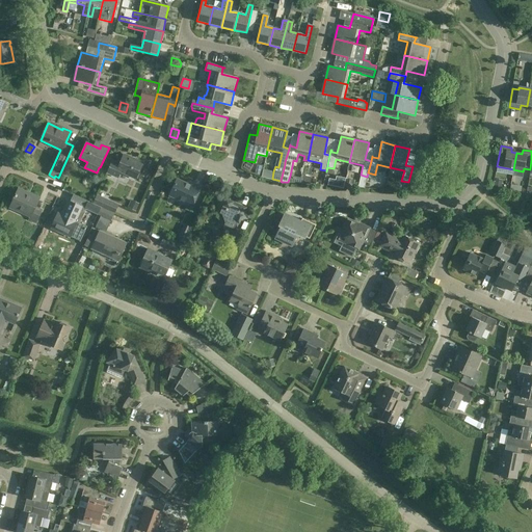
[(142,163),(124,155),(120,165),(112,162),(107,173),(117,178),(121,171),(136,179),(142,163)]
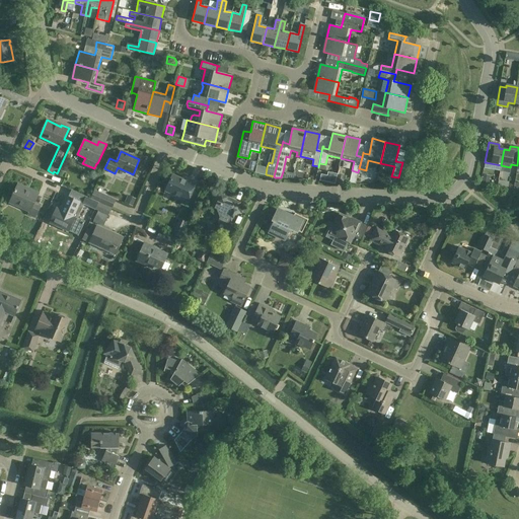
[(248,169),(249,169),(254,171),(256,163),(250,161),(248,169)]
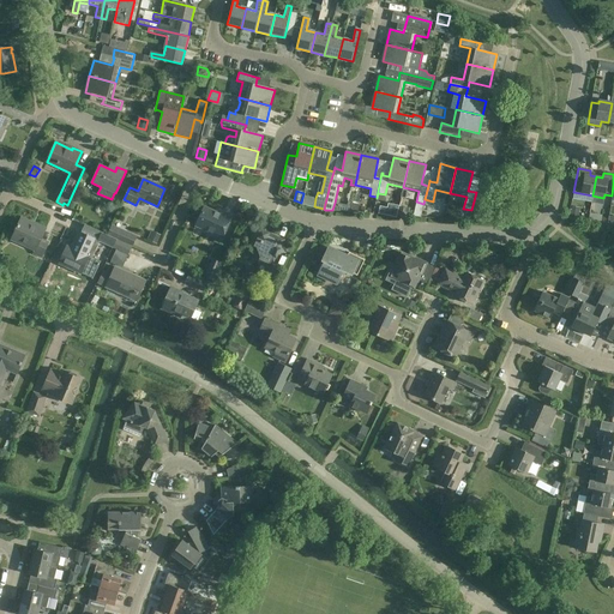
[(389,204),(385,216),(396,218),(397,215),(398,206),(389,204)]
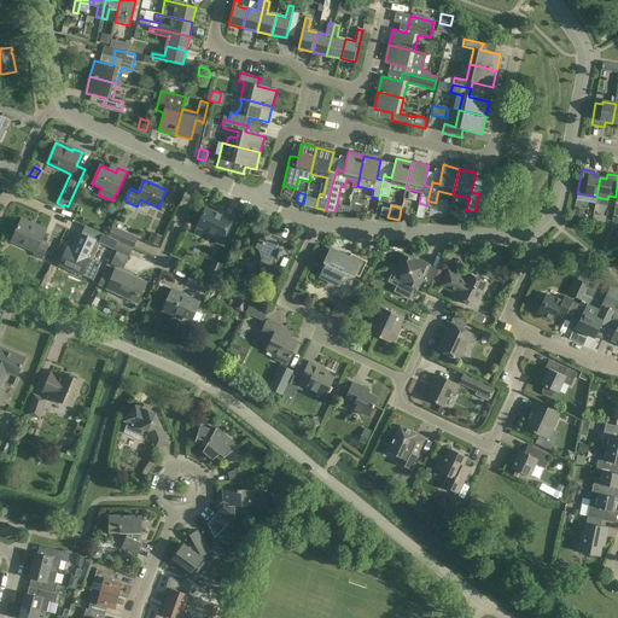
[(408,219),(410,210),(402,208),(400,217),(408,219)]
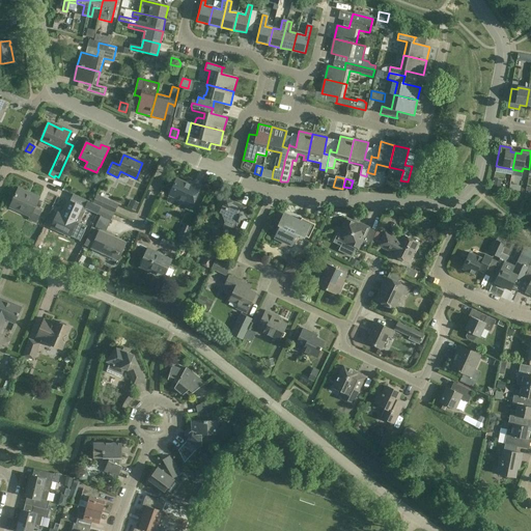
[(493,186),(500,187),(501,179),(495,178),(493,186)]
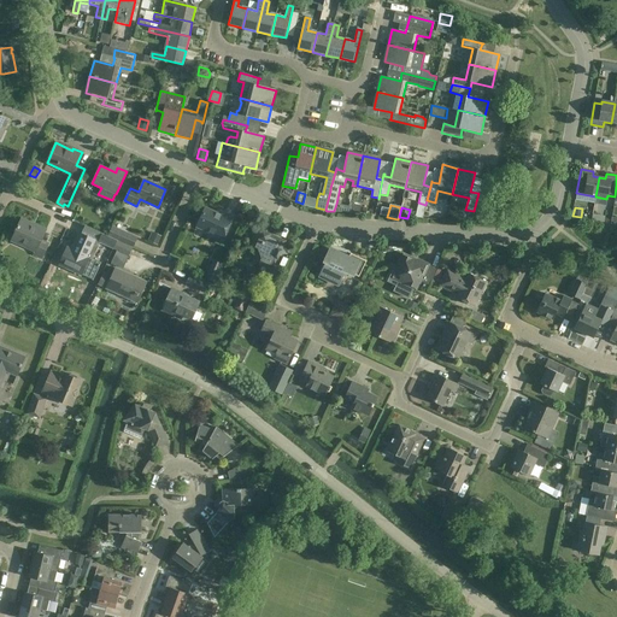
[(221,216),(205,209),(197,227),(223,239),(233,218),(222,212),(221,216)]
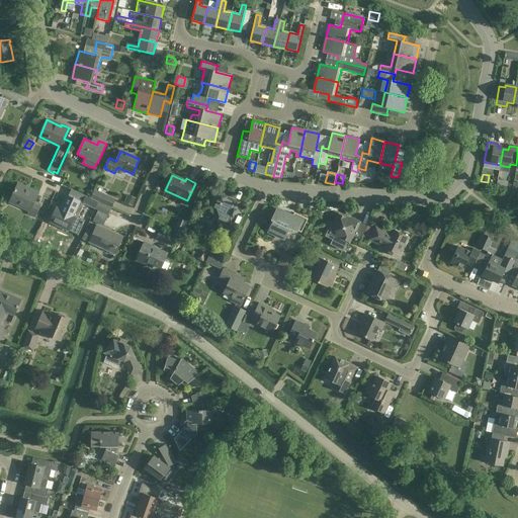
[(26,188),(18,184),(10,200),(30,209),(28,214),(34,218),(40,205),(34,202),(38,193),(37,193),(36,195),(25,189),(26,188)]
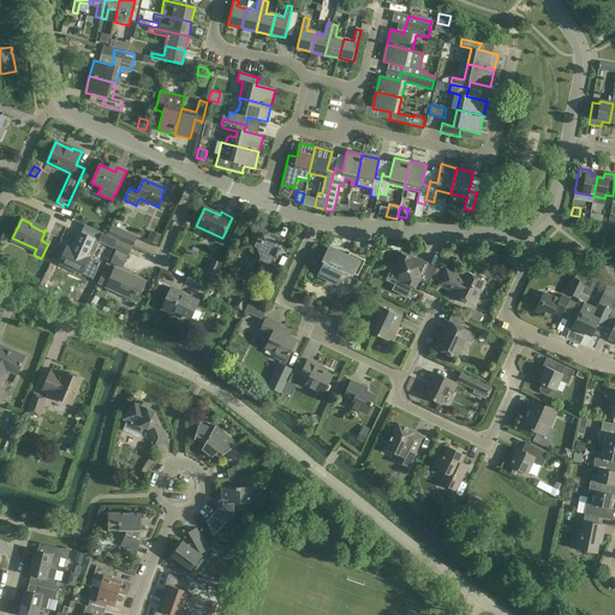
[(101,233),(117,240),(132,246),(137,237),(112,226),(108,236),(102,232),(101,233)]
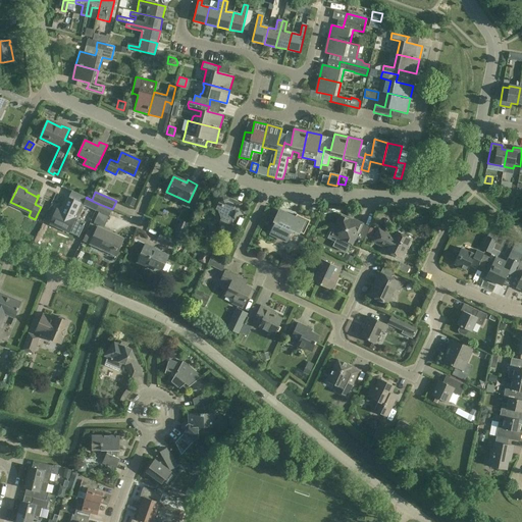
[(221,199),(214,195),(208,206),(217,211),(220,218),(218,223),(227,228),(229,222),(232,223),(240,208),(230,204),(232,201),(225,197),(224,197),(223,197),(222,197),(222,198),(221,199)]
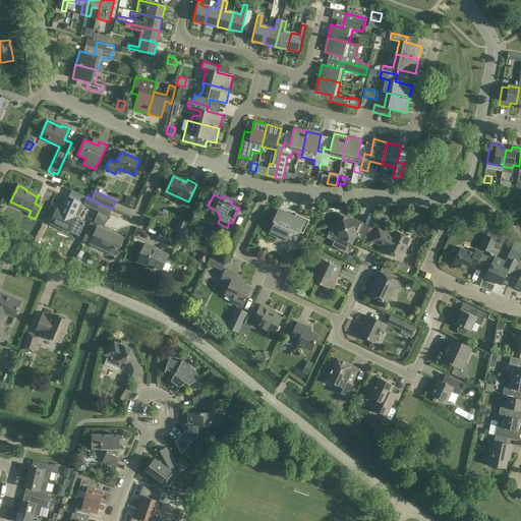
[(57,210),(50,224),(58,227),(77,236),(78,237),(82,227),(72,223),(74,218),(80,204),(75,201),(66,197),(60,212),(57,210)]
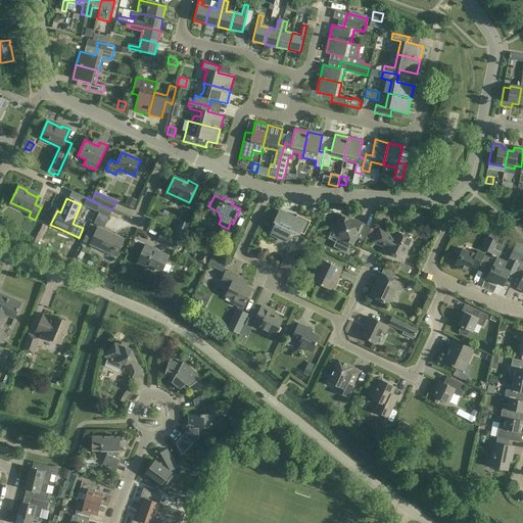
[(99,204),(86,198),(83,205),(96,211),(99,204)]
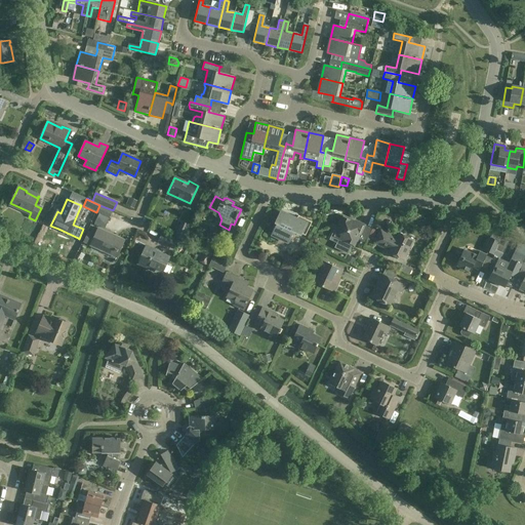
[(126,205),(134,209),(137,203),(128,199),(126,205)]
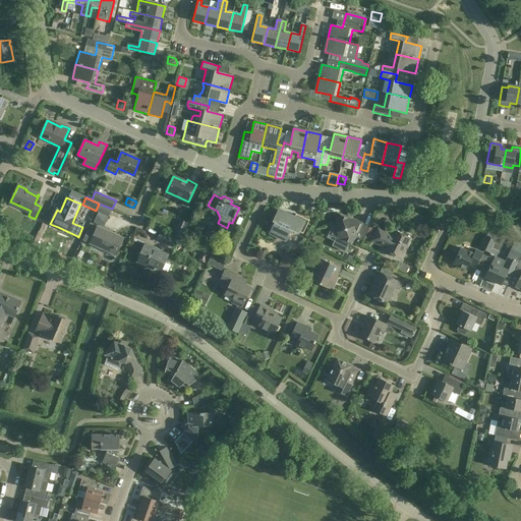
[(99,204),(96,211),(109,217),(112,209),(99,204)]
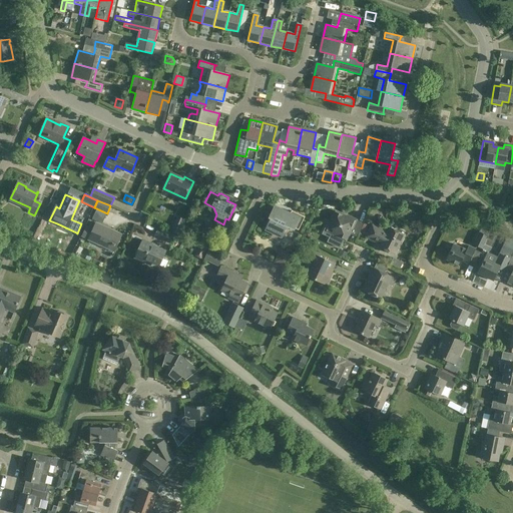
[(289,216),(273,208),(270,215),(272,216),(266,228),(267,228),(267,229),(281,236),(282,235),(283,236),(288,225),(299,230),(305,217),(292,211),(289,216)]
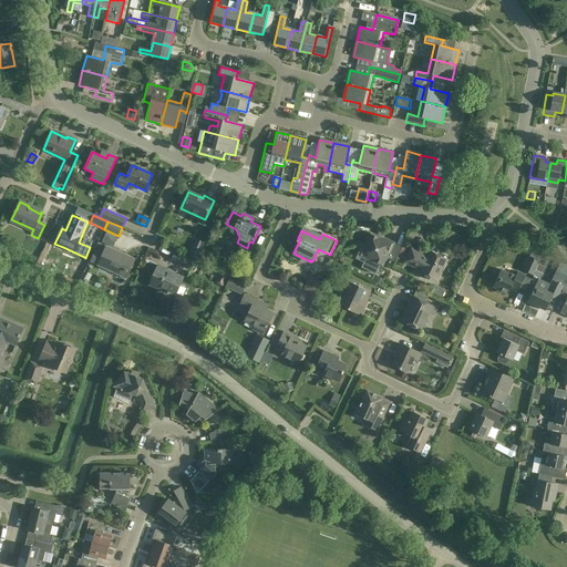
[(383,243),(371,237),(364,250),(366,251),(368,256),(367,257),(374,260),(373,263),(379,266),(377,271),(378,271),(383,258),(394,263),(401,248),(393,244),(384,239),(383,243)]
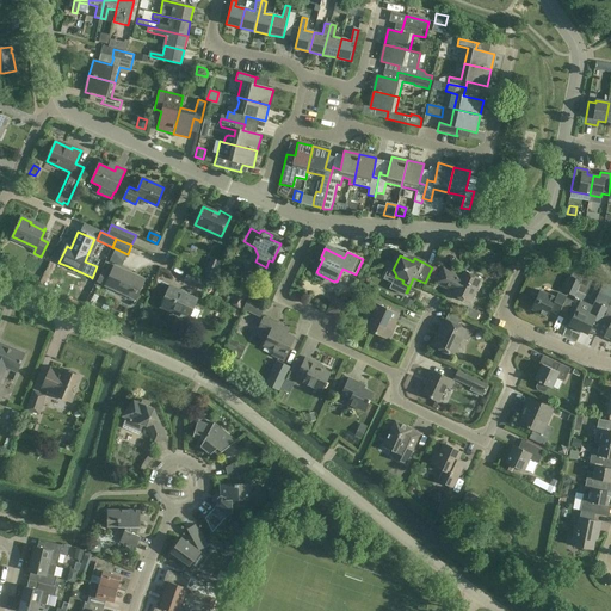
[(217,269),(209,265),(204,276),(213,279),(217,269)]
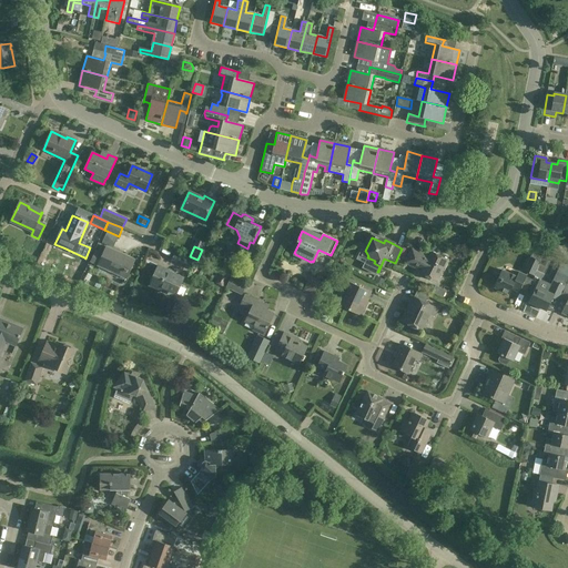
[(120,254),(105,247),(102,255),(94,252),(91,262),(99,265),(100,263),(110,267),(109,271),(123,277),(125,272),(129,273),(134,262),(124,257),(124,259),(119,256),(120,254)]
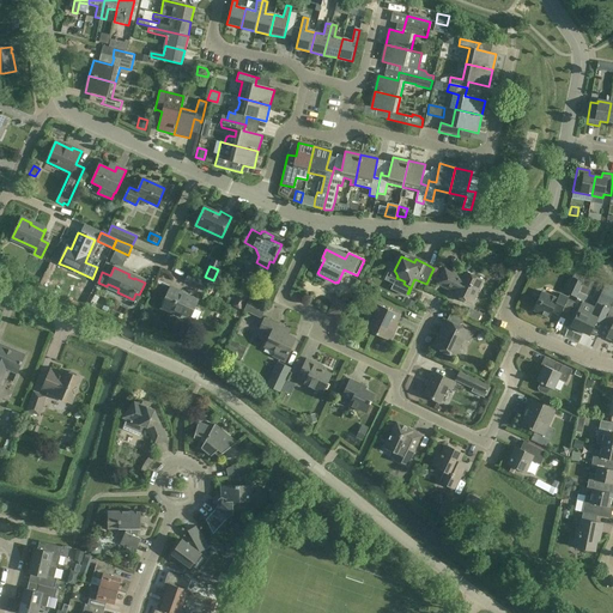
[(451,272),(444,268),(437,284),(456,293),(455,296),(472,304),(483,280),(466,273),(462,281),(450,275),(451,272)]
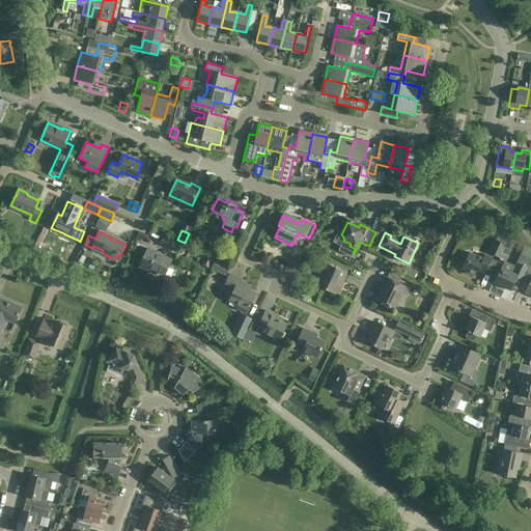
[(178,244),(163,238),(160,245),(175,251),(178,244)]
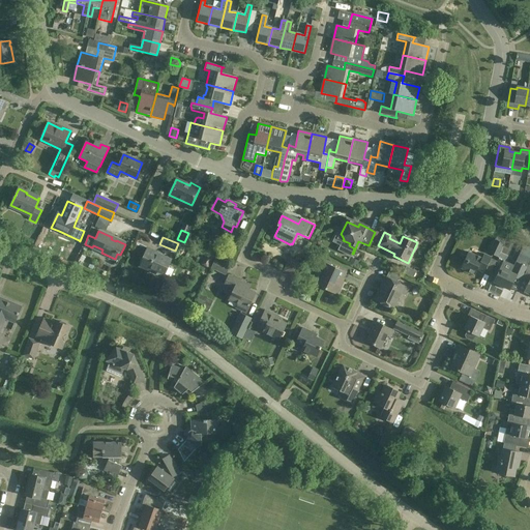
[(504,244),(495,240),(489,253),(498,257),(504,244)]
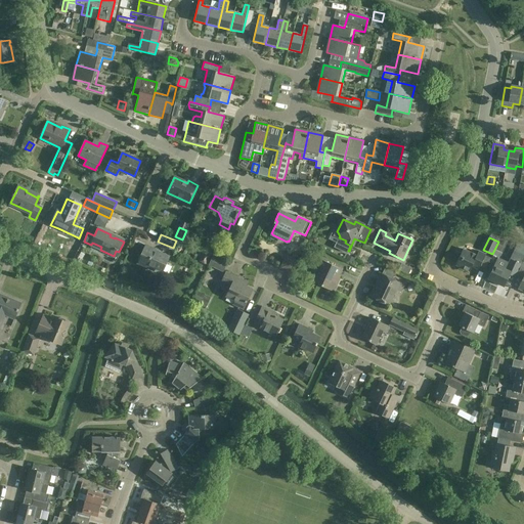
[(156,250),(145,246),(138,263),(146,267),(148,264),(169,274),(172,267),(166,264),(169,258),(155,251),(156,250)]
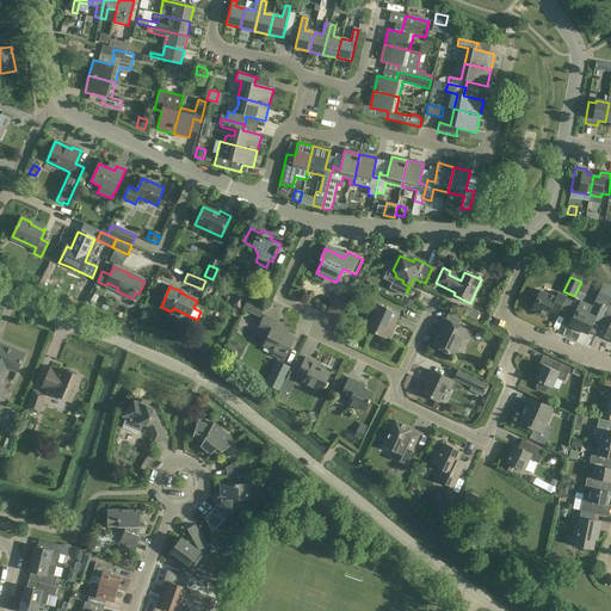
[(555,298),(539,291),(538,292),(541,294),(538,300),(536,298),(531,309),(547,318),(550,312),(557,315),(566,297),(557,294),(555,298)]
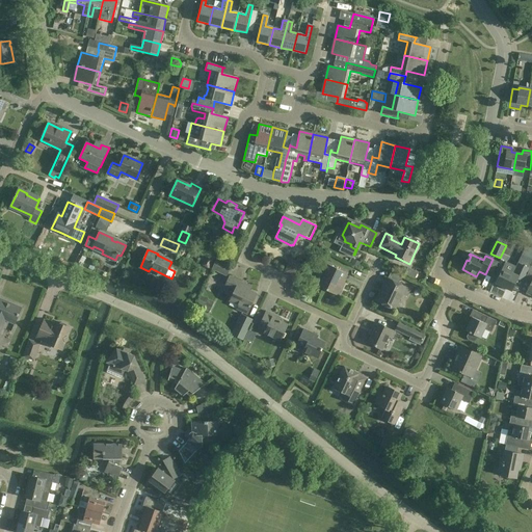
[(207,255),(202,265),(209,269),(214,259),(207,255)]
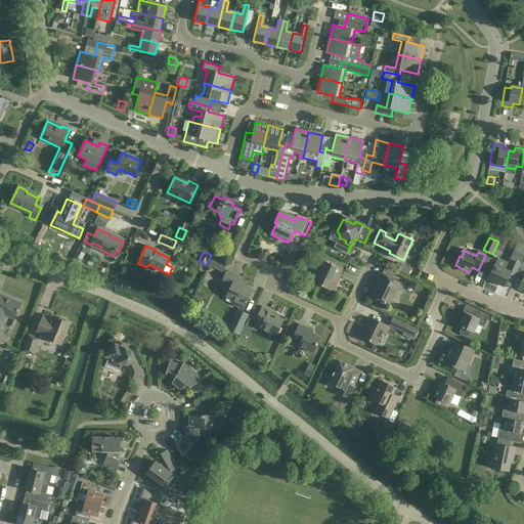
[(221,251),(218,257),(224,259),(227,253),(221,251)]
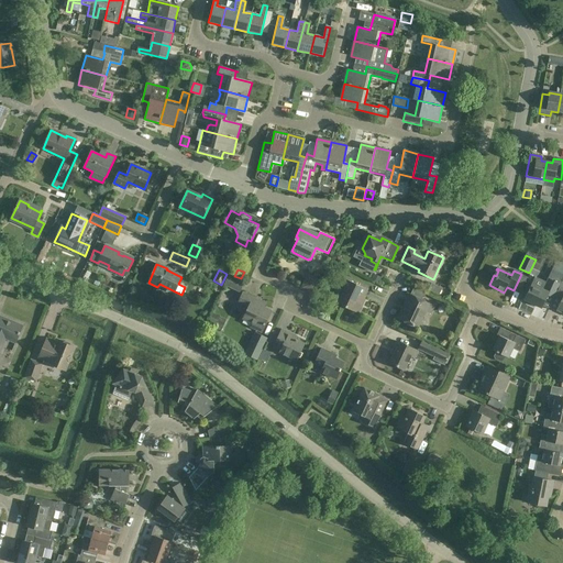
[(87,271),(81,280),(86,283),(91,273),(87,271)]
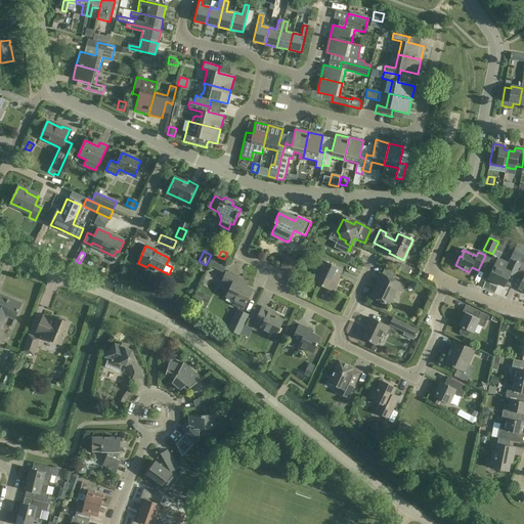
[(509,264),(497,258),(494,265),(491,270),(487,279),(504,288),(510,275),(515,278),(516,275),(522,263),(523,259),(513,254),(511,260),(509,264)]
